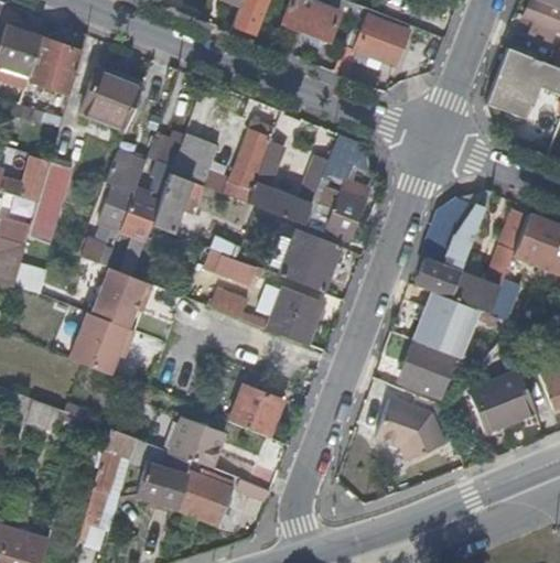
[(240,0),(238,3),(232,20),(254,29),(265,0),(240,0)]
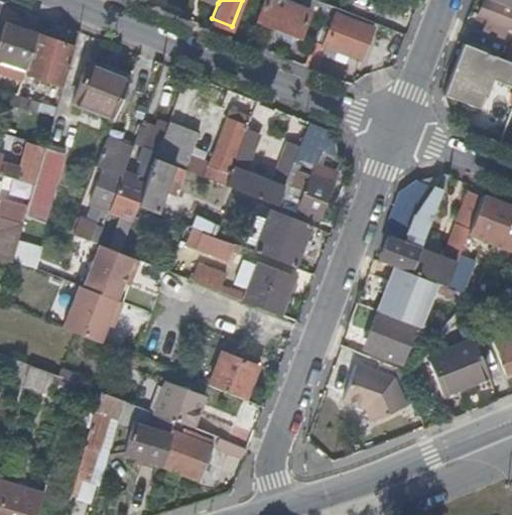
[(263,0),(256,18),(297,34),(306,10),(307,7),(324,14),(329,3),(321,0),(263,0)]
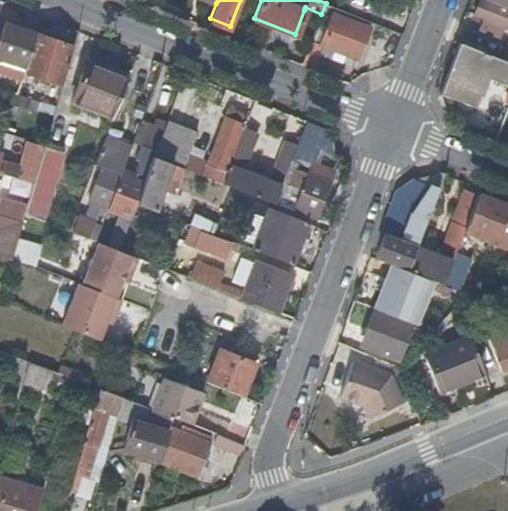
[(507,8),(485,0),(480,0),(474,15),(483,19),(479,30),(505,40),(507,34),(507,8)]
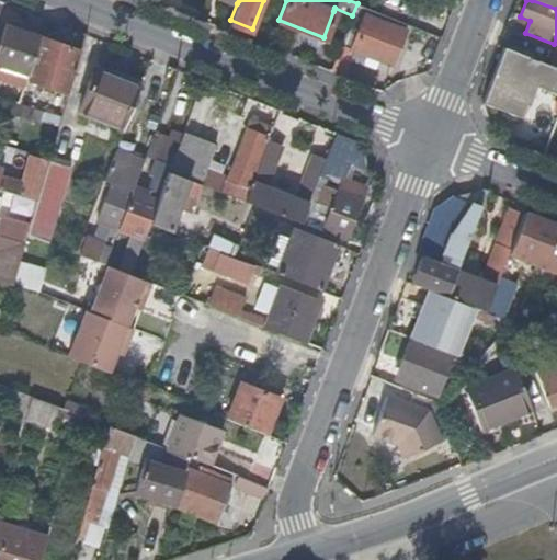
[(532,0),(556,9),(556,0),(532,0)]
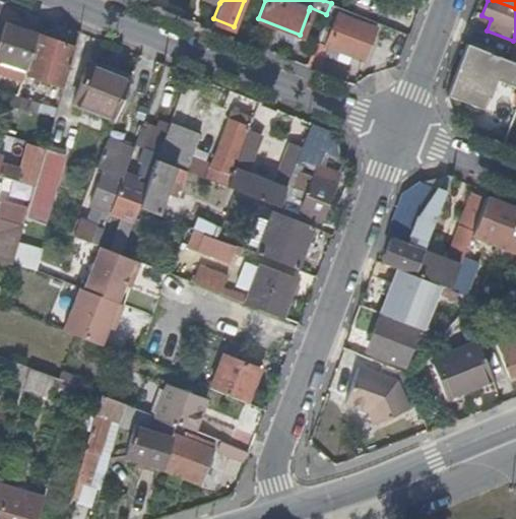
[(377,28),(339,14),(328,45),(316,40),(307,62),(321,68),(327,54),(335,57),(338,49),(366,60),(377,28)]
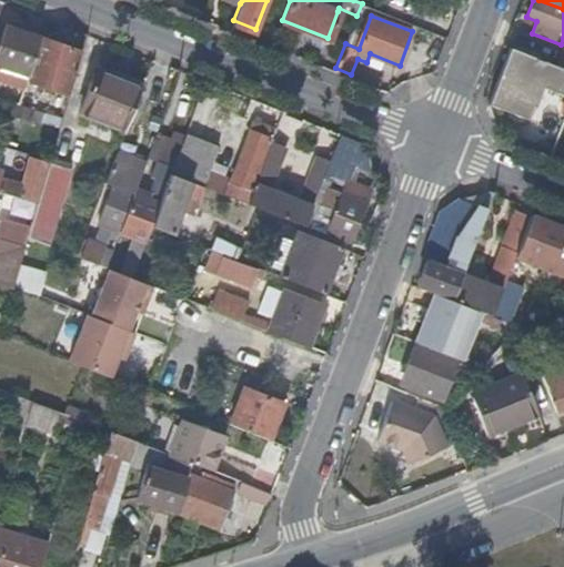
[(0,63),(31,71),(41,34),(6,24),(0,46),(0,63)]
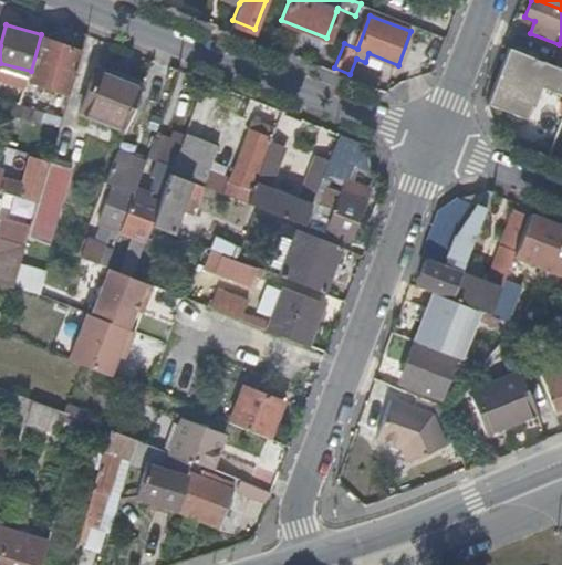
[(84,45),(41,34),(31,71),(30,75),(73,87),(84,45)]
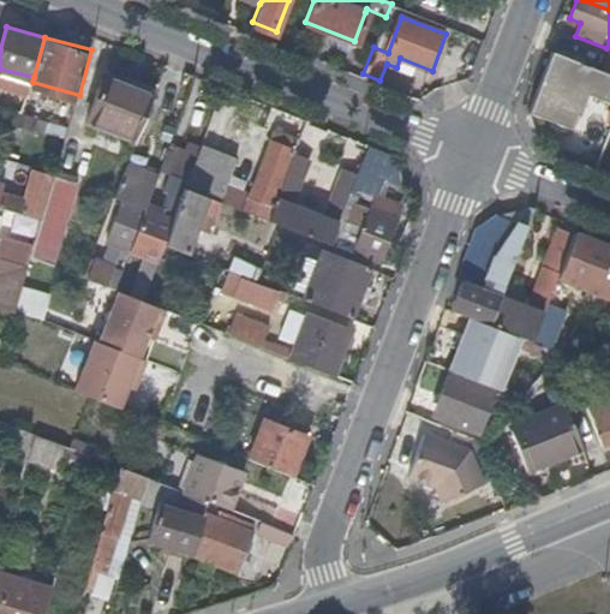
[(609,75),(552,53),(527,112),(569,127),(575,112),(566,108),(573,90),(609,103),(609,75)]
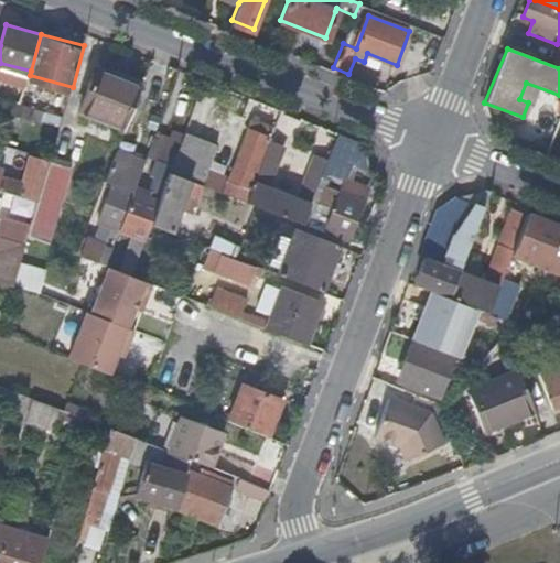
[(129,123),(148,78),(101,61),(84,106),(129,123)]
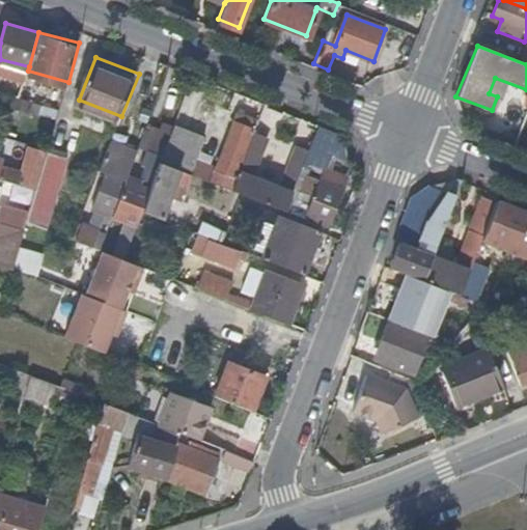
[(238,178),(244,163),(239,161),(254,119),(237,112),(215,170),(238,178)]
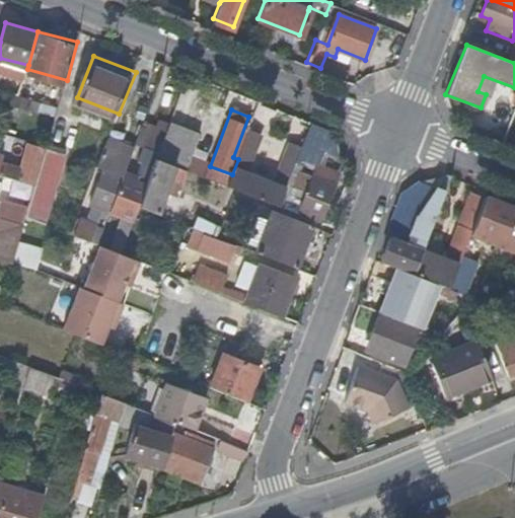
[(159,121),(170,125),(171,121),(172,118),(161,115),(159,121)]
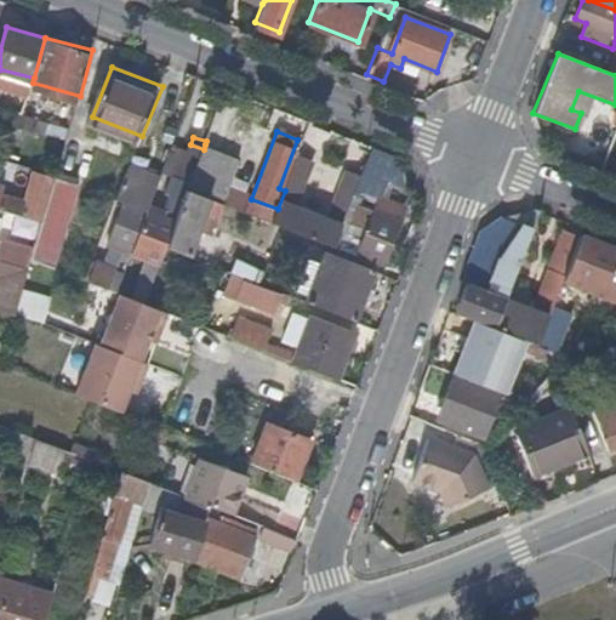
[(177,171),(187,143),(174,138),(164,166),(177,171)]
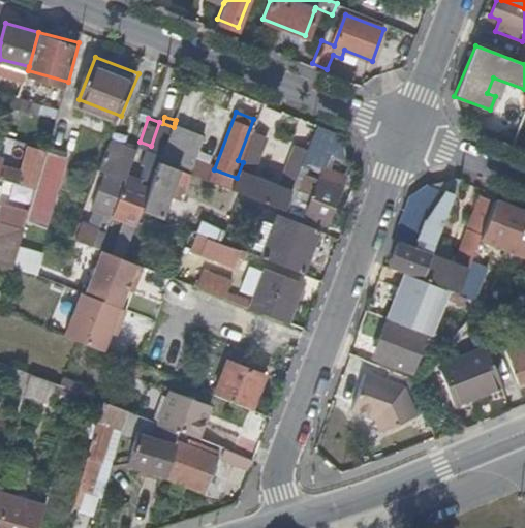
[(191,120),(188,129),(205,135),(208,126),(191,120)]
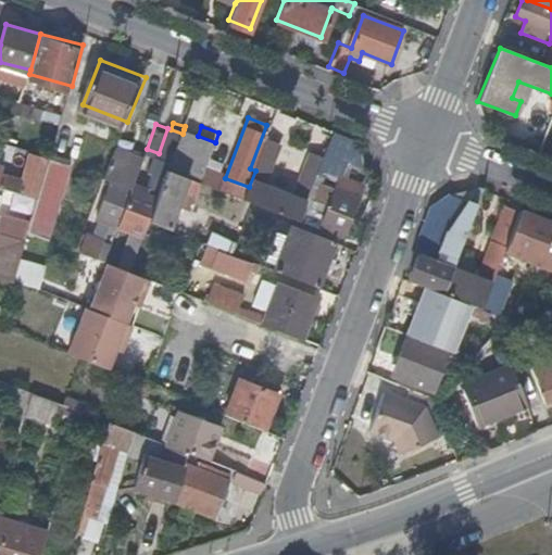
[(116,267),(129,272),(149,221),(168,168),(183,134),(171,129),(167,128),(159,153),(152,168),(155,169),(146,194),(130,189),(116,226),(130,231),(122,253),(116,267)]
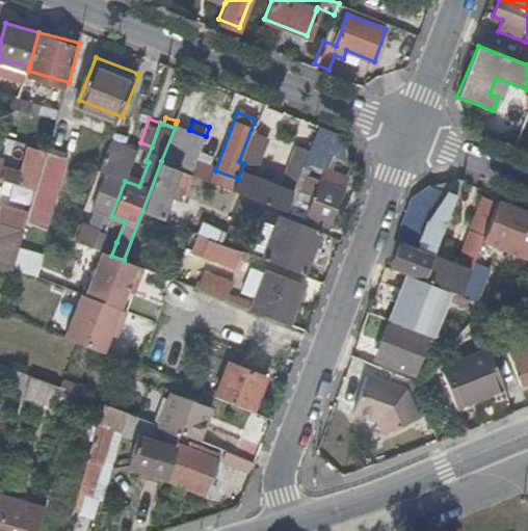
[(189,130),(176,124),(175,128),(161,161),(182,169),(234,190),(235,188),(237,183),(211,174),(213,167),(196,161),(206,136),(189,130)]
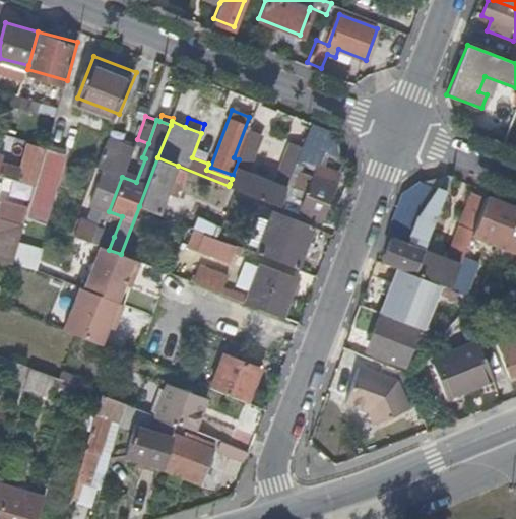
[(264,134),(250,129),(239,159),(233,175),(232,179),(230,184),(280,204),(284,191),(299,154),(302,147),(292,143),(283,165),(277,163),(270,181),(250,173),(264,134)]
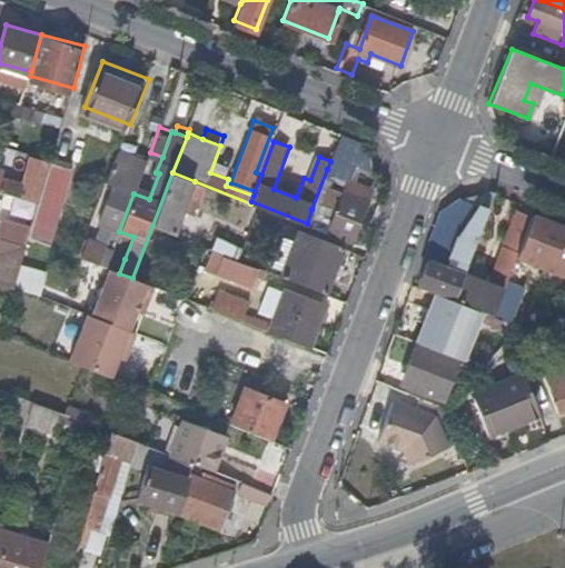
[(356,148),(337,141),(330,161),(327,169),(346,177),(356,148)]
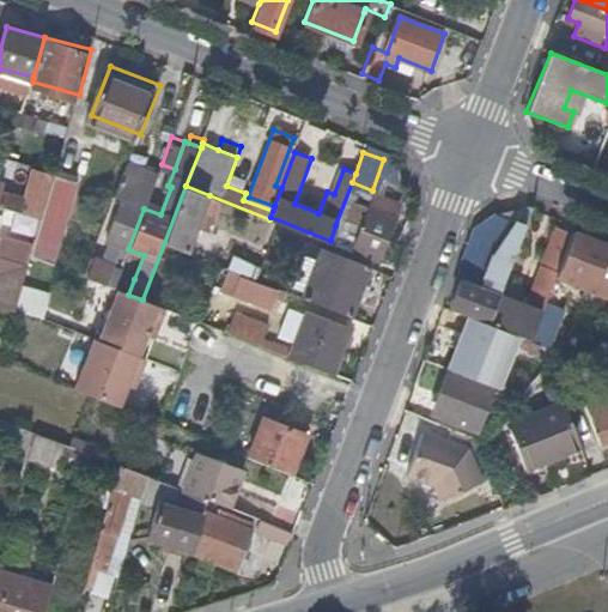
[(85,277),(114,289),(119,273),(128,249),(144,208),(160,167),(132,155),(85,277)]
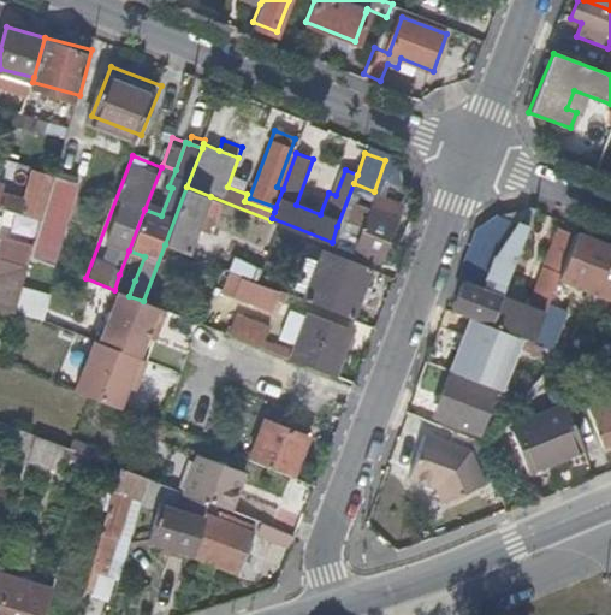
[(81,177),(57,170),(43,222),(39,237),(63,244),(81,177)]
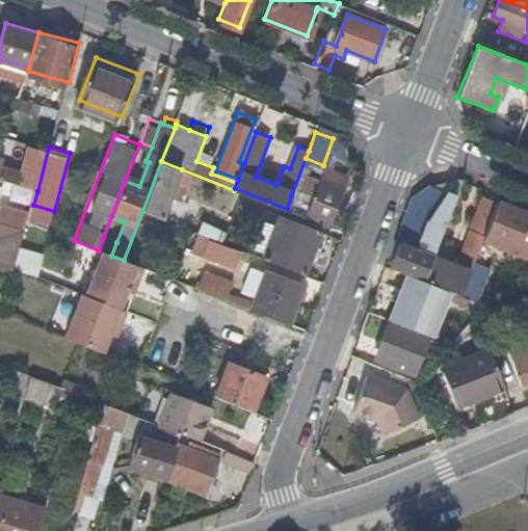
[(0,180),(3,181),(18,185),(19,181),(34,185),(43,155),(27,150),(20,173),(3,167),(5,159),(0,157),(0,180)]
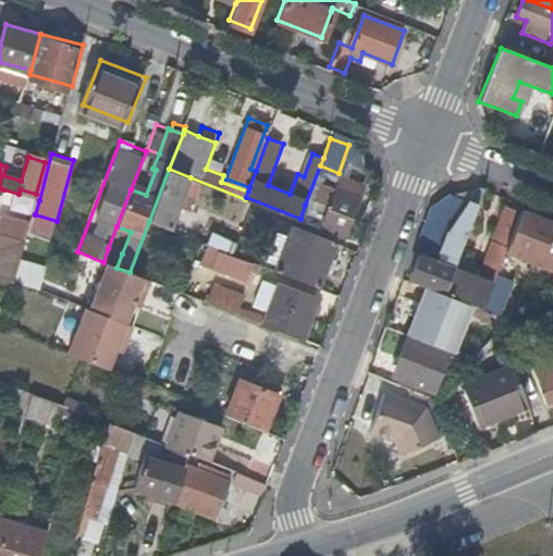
[(191,177),(169,169),(149,221),(171,229),(191,177)]
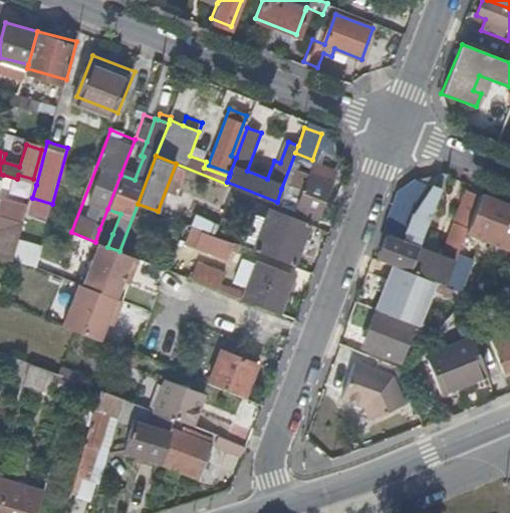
[(277,202),(276,204),(316,220),(331,181),(297,168),(291,183),(304,188),(301,197),(281,189),(277,202)]
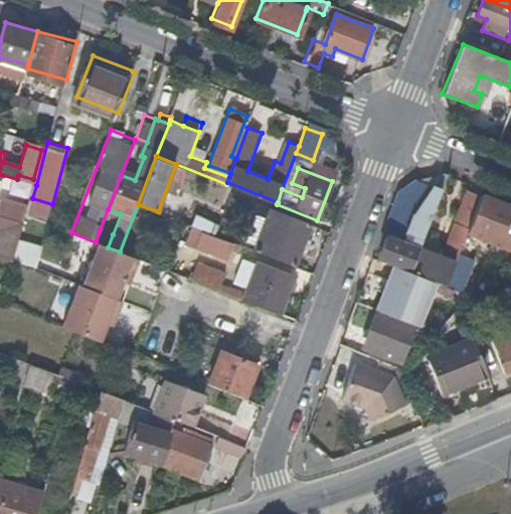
[(32,198),(36,185),(27,182),(20,207),(8,204),(4,217),(25,223),(32,198)]
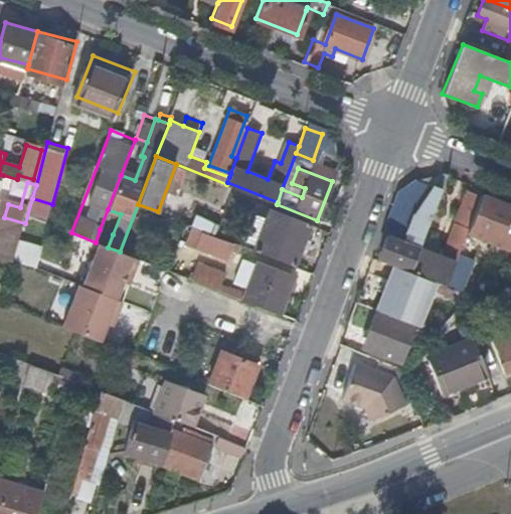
[(383,234),(374,258),(391,265),(410,273),(419,248),(444,189),(435,186),(429,196),(412,224),(404,243),(387,236),(383,234)]
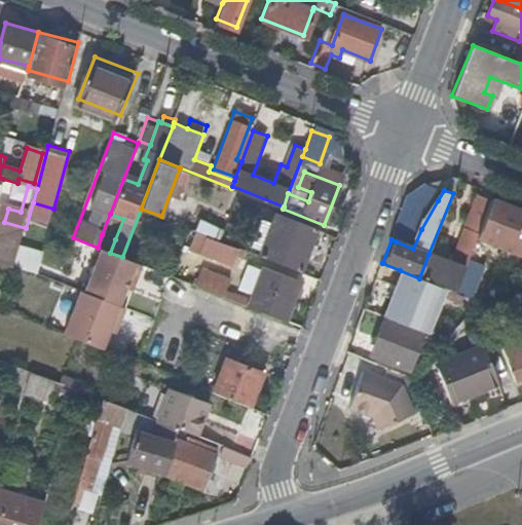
[(408,203),(396,241),(413,249),(421,229),(438,200),(423,193),(408,203)]
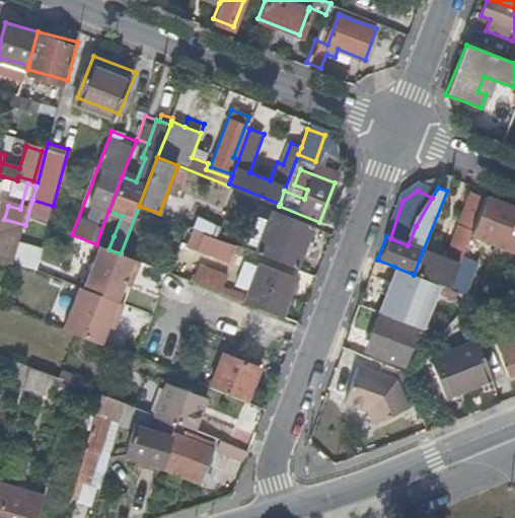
[(423,250),(414,275),(449,289),(486,198),(472,192),(446,259),(423,250)]
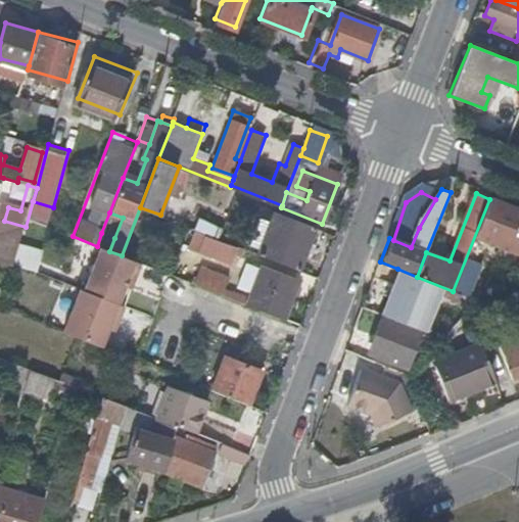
[(518,206),(491,196),(489,199),(476,235),(518,251),(518,206)]
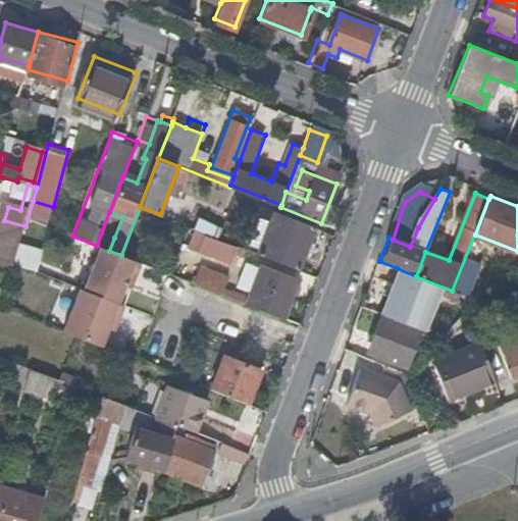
[(259,248),(258,253),(299,269),(314,227),(272,211),(269,221),(259,248)]
